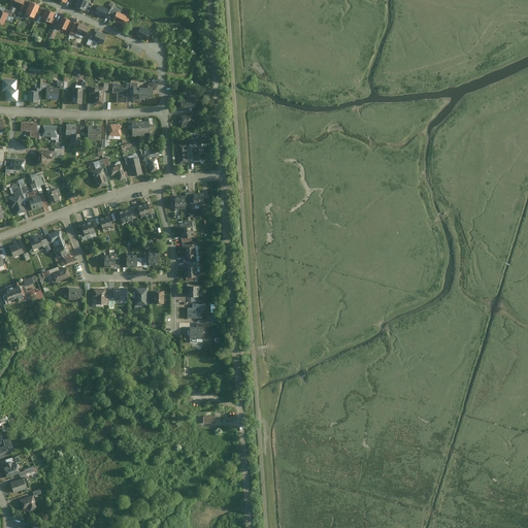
[(9,0),(8,4),(20,9),(23,0),(9,0)]
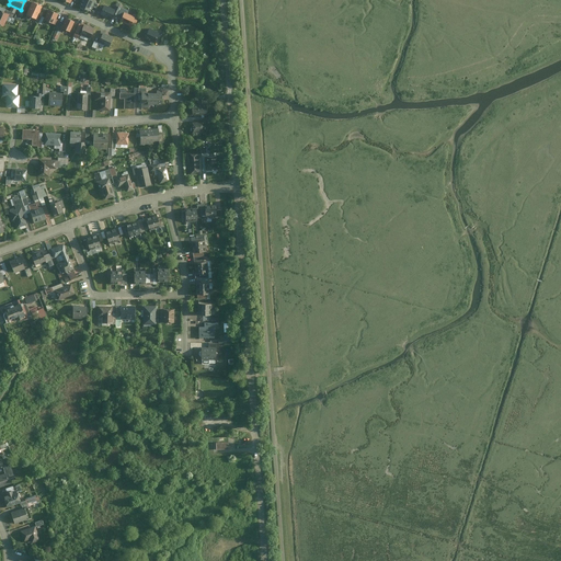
[(94,0),(80,0),(78,7),(90,12),(95,0),(94,0)]
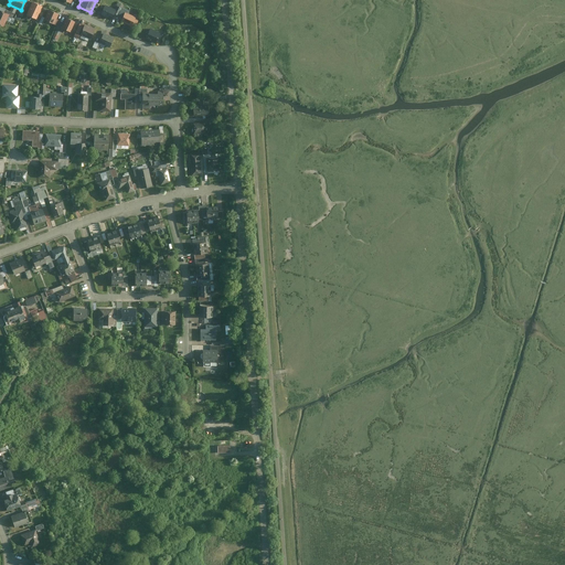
[(31,2),(25,14),(35,19),(41,7),(31,2)]
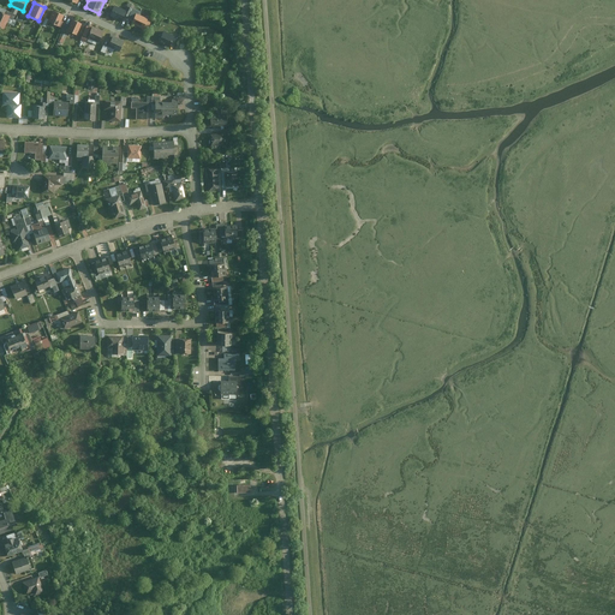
[(120,22),(125,11),(113,6),(108,16),(120,22)]
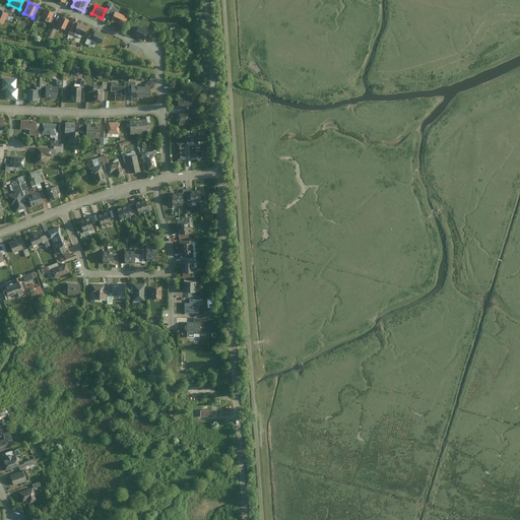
[(45,9),(41,18),(52,24),(54,19),(51,18),(53,12),(45,9)]
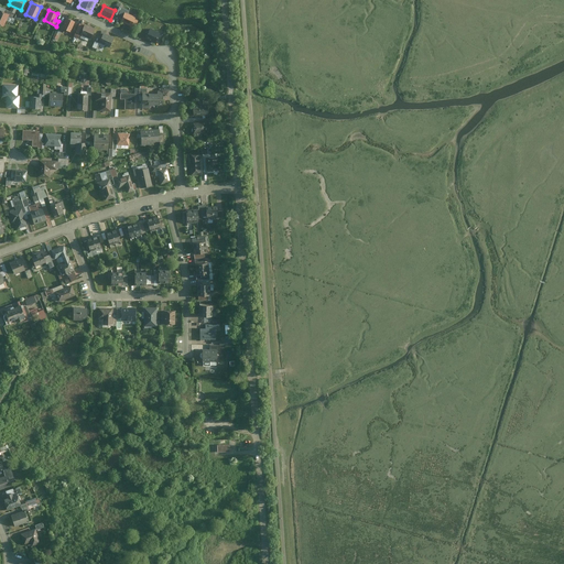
[(130,26),(134,17),(125,12),(120,22),(130,26)]
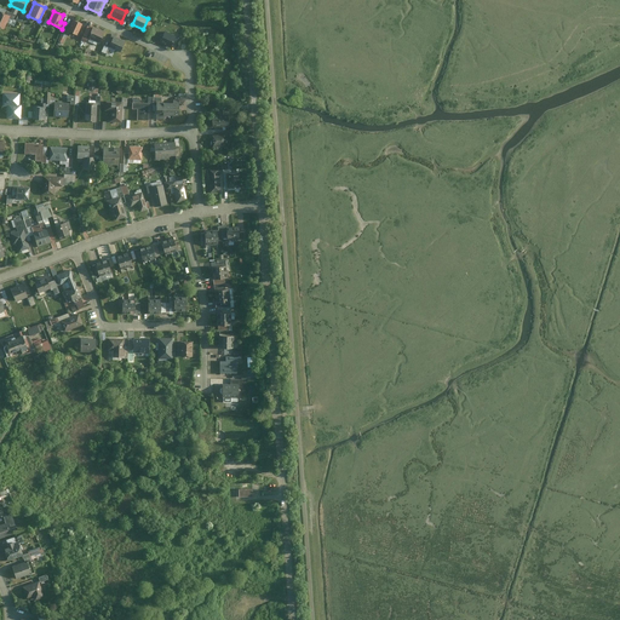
[(76,35),(81,24),(72,21),(67,32),(76,35)]
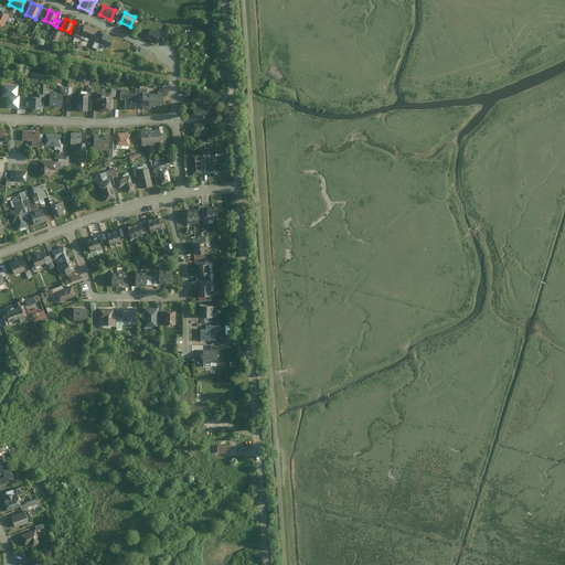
[(78,24),(72,38),(77,40),(80,35),(78,35),(82,25),(78,24)]
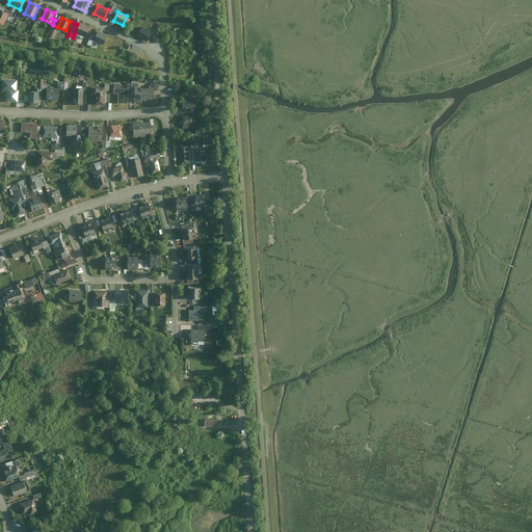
[(79,24),(75,33),(85,37),(89,28),(79,24)]
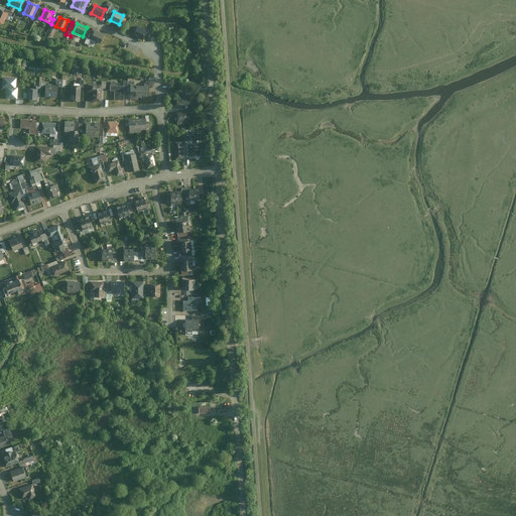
[(133,35),(142,39),(146,30),(136,26),(133,35)]
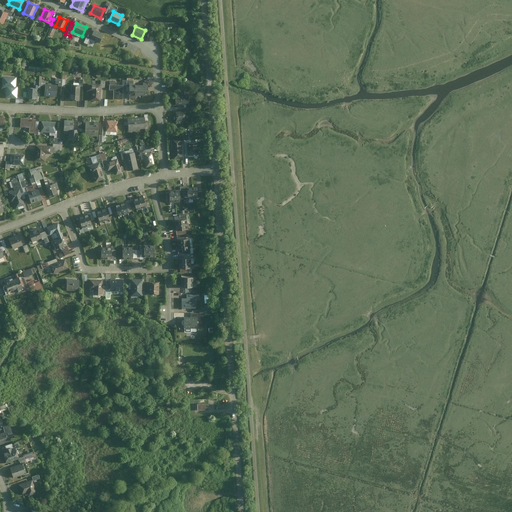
[(89,39),(99,43),(103,35),(93,31),(89,39)]
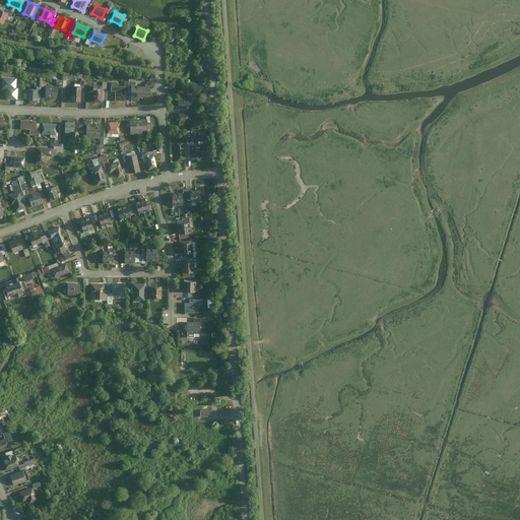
[(14,79),(2,78),(1,89),(5,89),(5,100),(16,100),(17,90),(14,89),(14,79)]
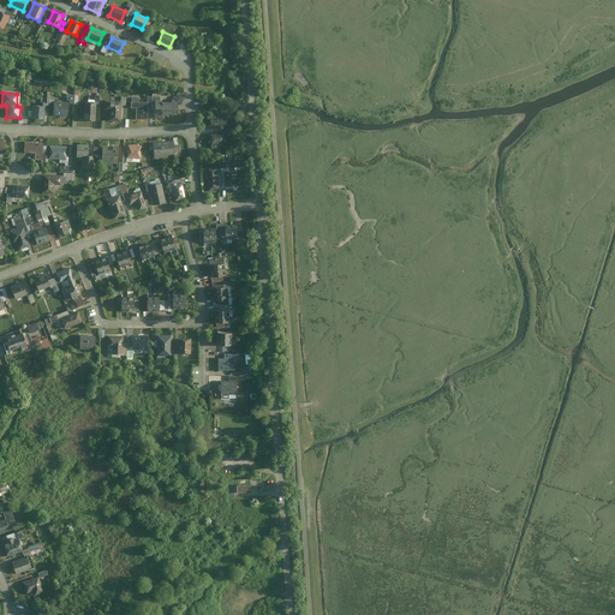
[(131,102),(130,102),(130,108),(135,108),(135,120),(147,120),(147,102),(138,102),(138,99),(131,97),(131,102)]
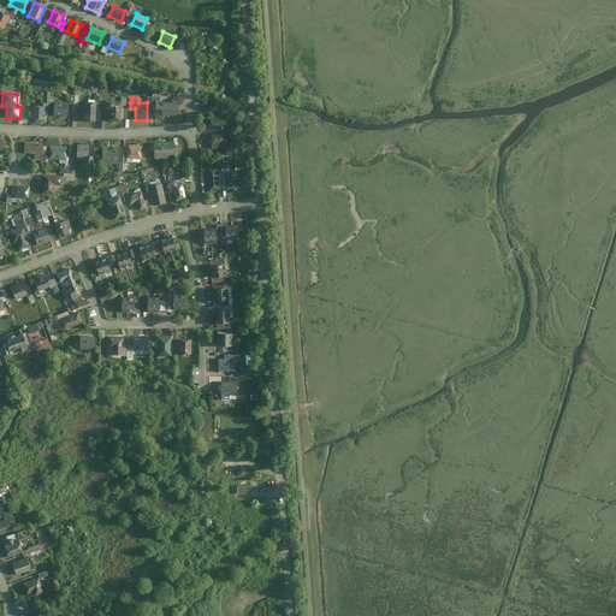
[(120,101),(104,100),(104,110),(108,110),(107,120),(119,122),(120,105),(120,101)]
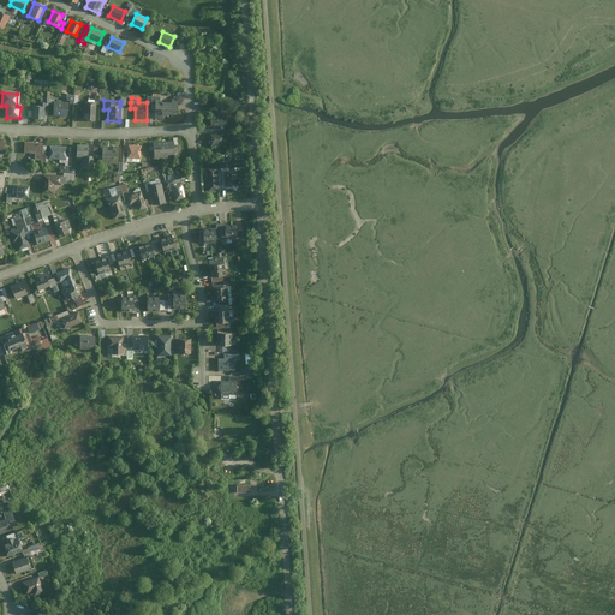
[(69,102),(53,101),(52,115),(67,117),(69,102)]
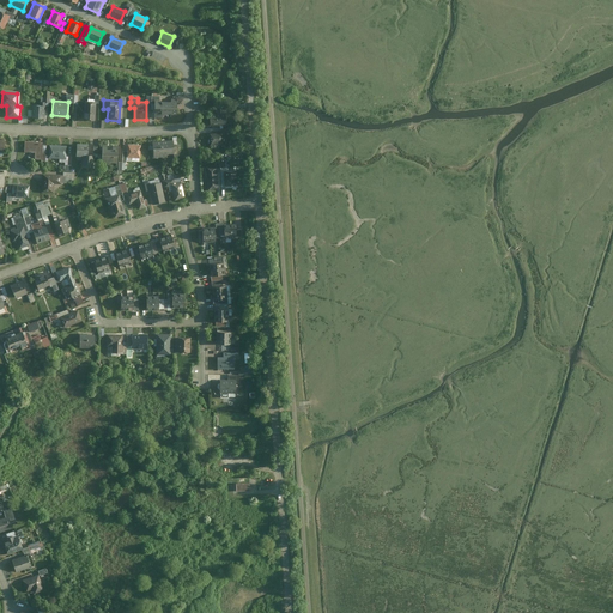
[(155,101),(155,116),(175,116),(176,101),(155,101)]
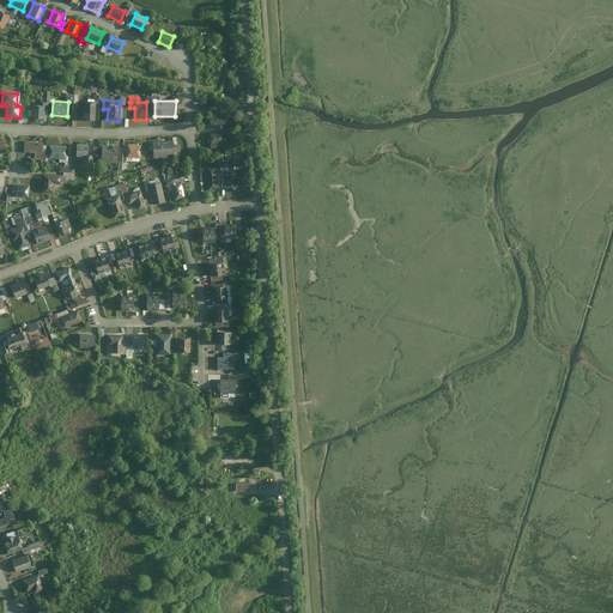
[(95,102),(84,102),(83,120),(93,120),(95,103),(95,102)]
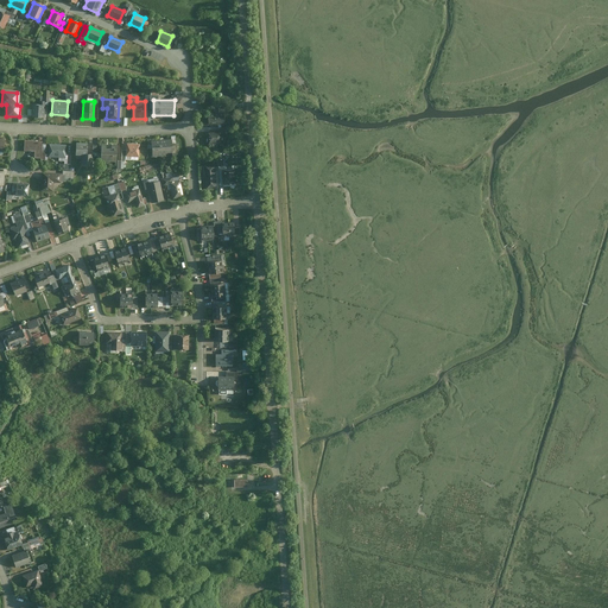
[(44,106),(31,106),(31,118),(44,118),(44,106)]
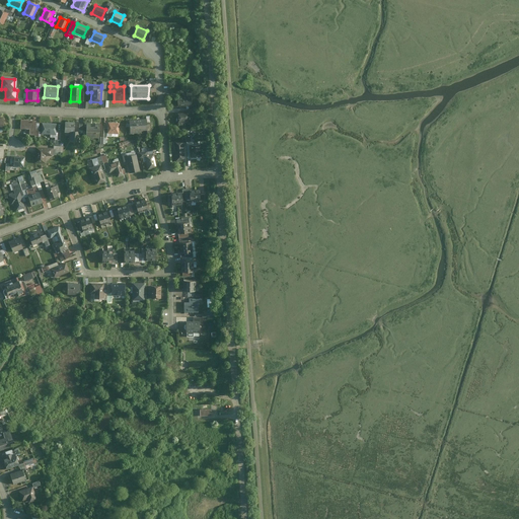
[(186,97),(176,98),(177,107),(191,106),(190,94),(186,94),(186,97)]
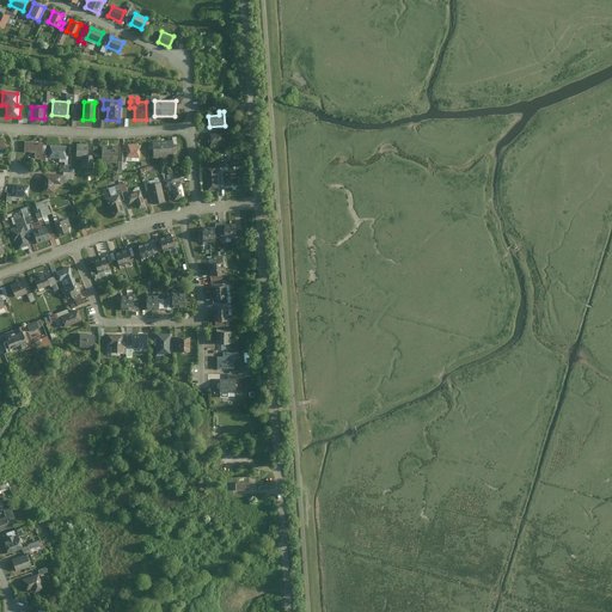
[(221,132),(208,133),(209,146),(221,145),(221,132)]
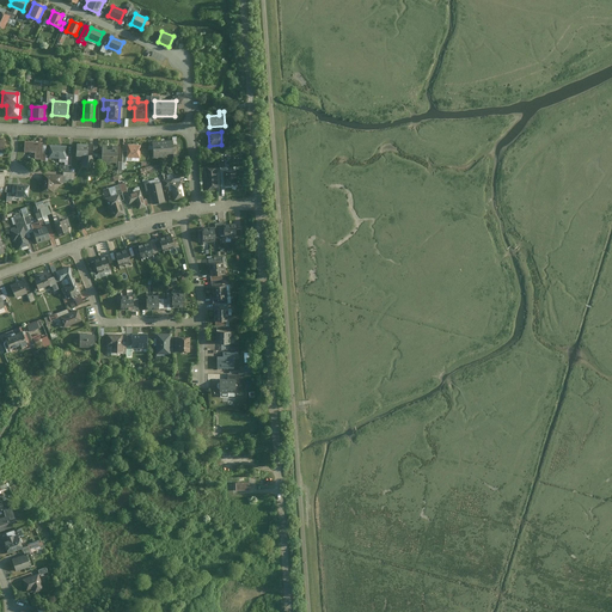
[(42,142),(24,141),(23,152),(34,153),(34,160),(42,160),(42,142)]
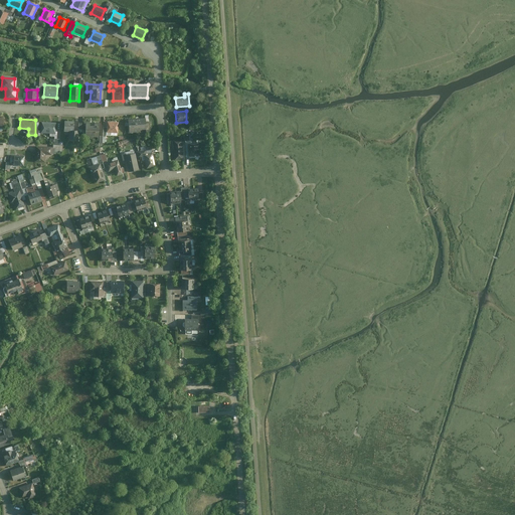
[(145,119),(128,121),(129,133),(146,132),(145,119)]
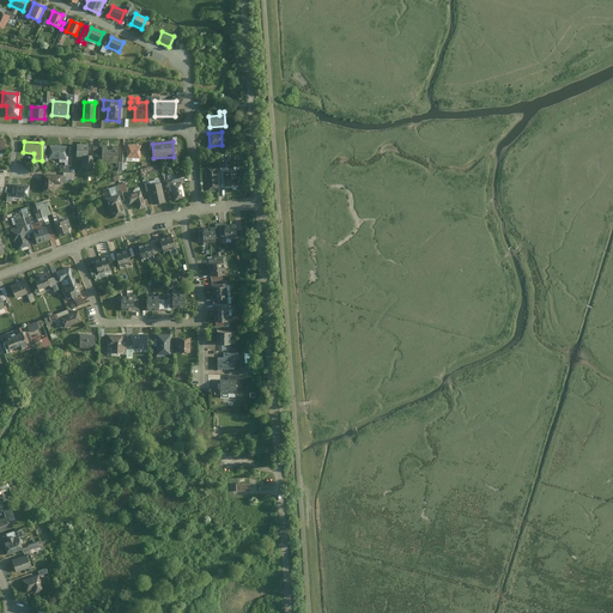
[(86,145),(76,144),(76,157),(86,157),(86,145)]
